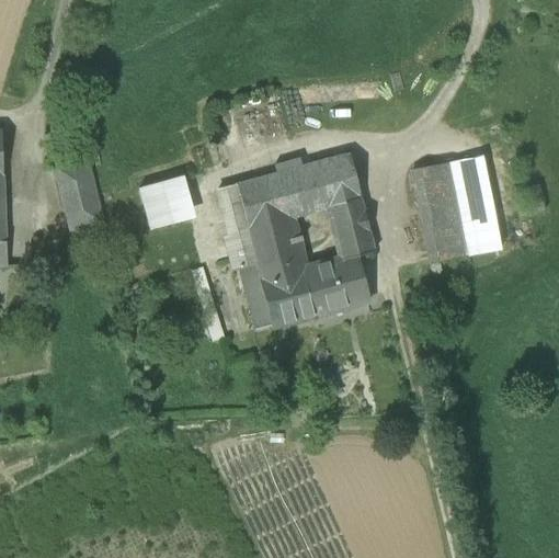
[(71,111),(71,109),(71,106),(69,105),(68,103),(66,103),(64,104),(61,105),(60,106),(59,109),(60,111),(61,113),(64,114),(66,115),(68,114),(70,113),(71,111)]
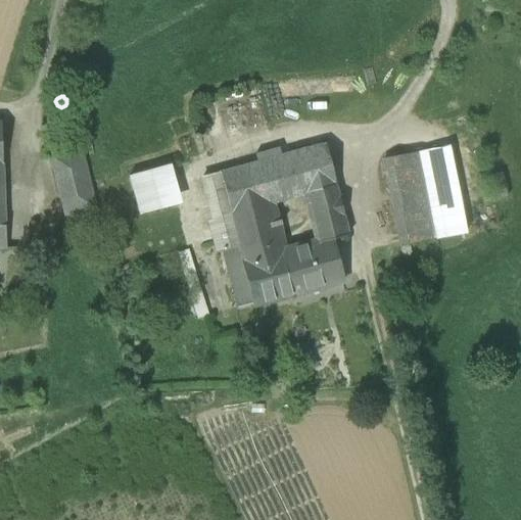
[(83,140),(51,148),(52,154),(85,146),(83,140)]
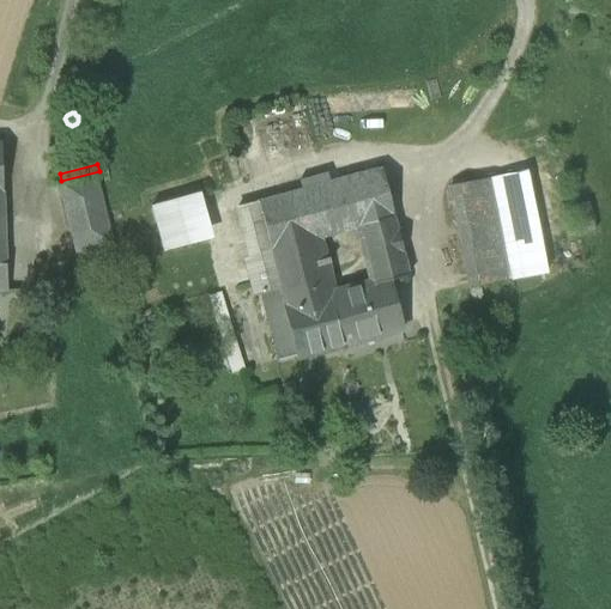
[(383,166),(307,187),(320,236),(362,225),(397,215),(383,166)]
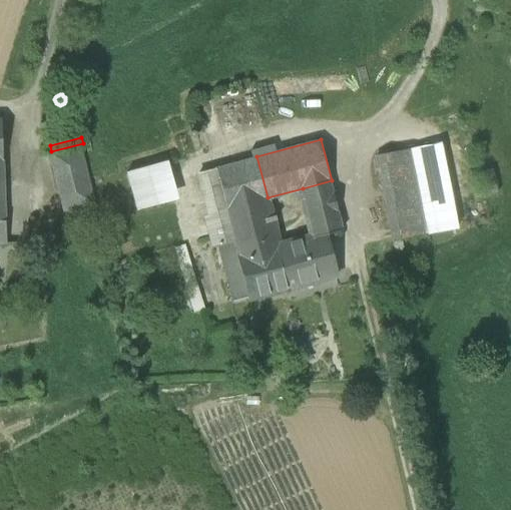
[(442,140),(431,143),(439,187),(451,184),(442,140)]
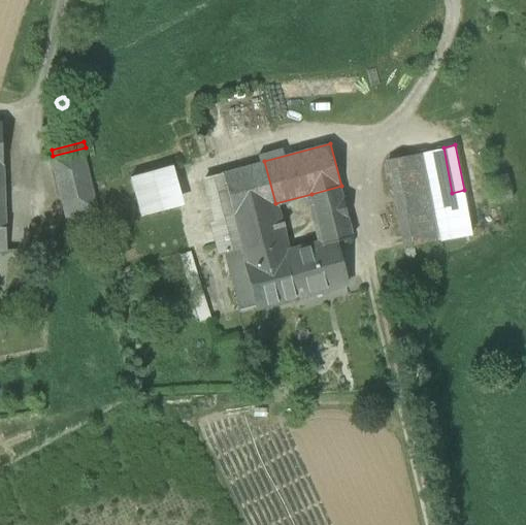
[(86,148),(53,156),(60,186),(92,177),(86,148)]
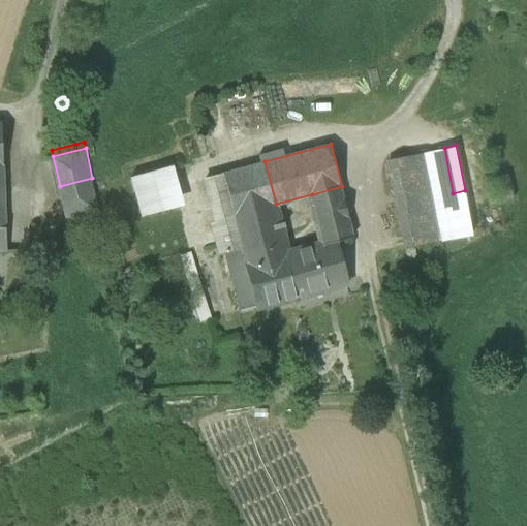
[(444,148),(424,152),(433,196),(453,193),(444,148)]
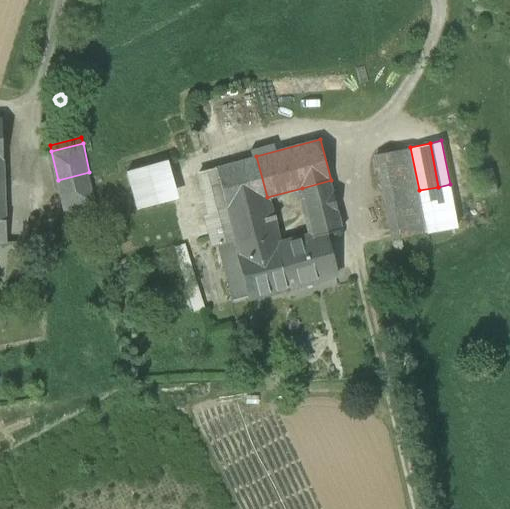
[(410,147),(378,153),(390,214),(422,207),(419,190),(410,147)]
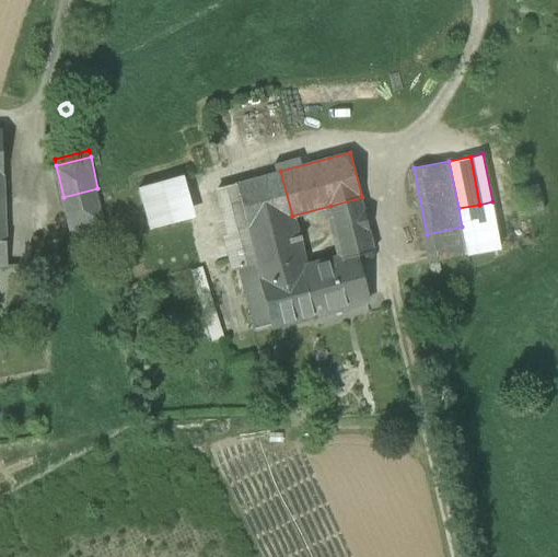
[(280,171),(239,182),(239,183),(250,228),(256,253),(259,264),(288,256),(289,263),(303,259),(292,216),(280,171)]
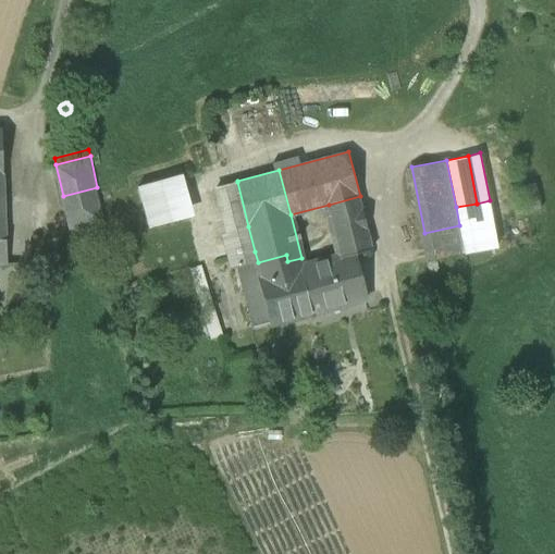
[(152,231),(195,220),(185,179),(143,189),(152,231)]
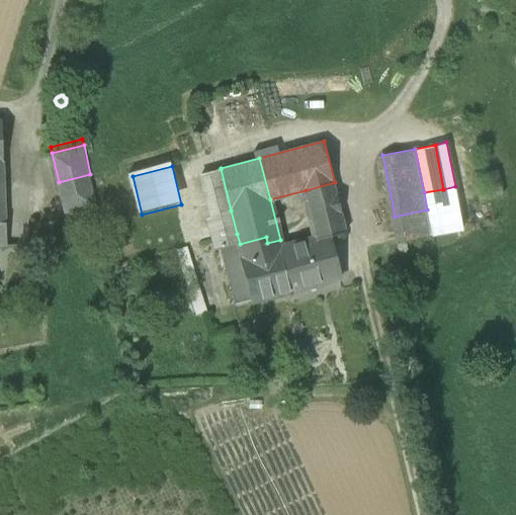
[(221,168),(203,173),(215,215),(231,210),(221,169),(221,168)]
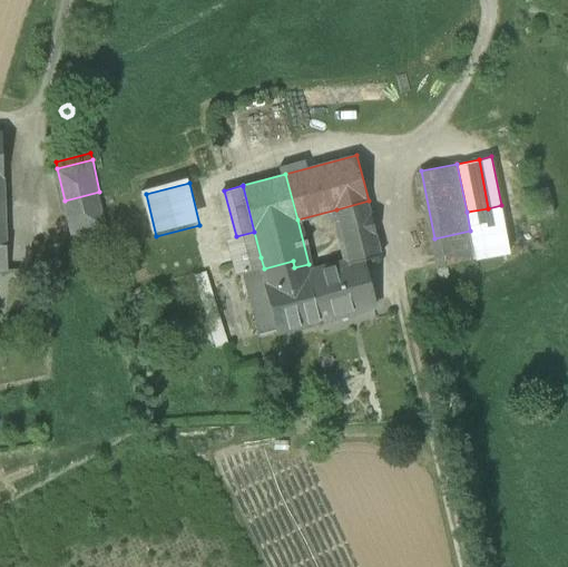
[(99,192),(65,201),(74,233),(108,224),(99,192)]
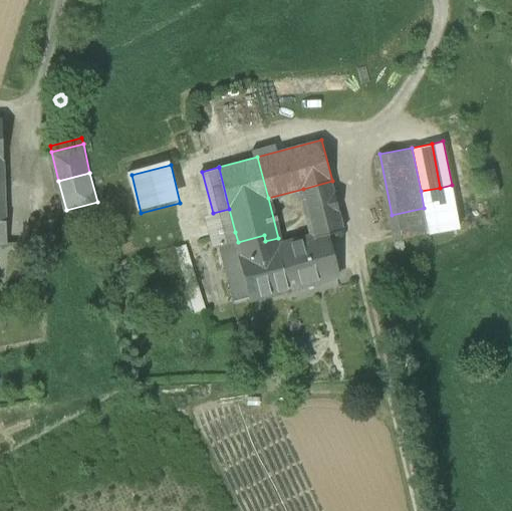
[(332,181),(303,189),(306,201),(335,194),(335,192),(332,181)]
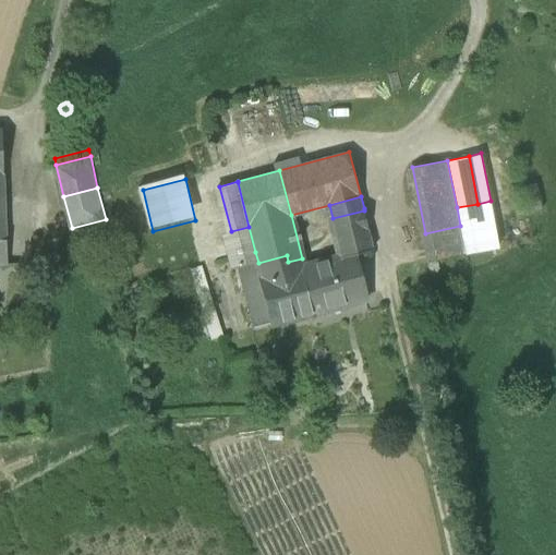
[(478,204),(457,207),(460,226),(466,252),(490,248),(499,246),(491,201),(478,204)]
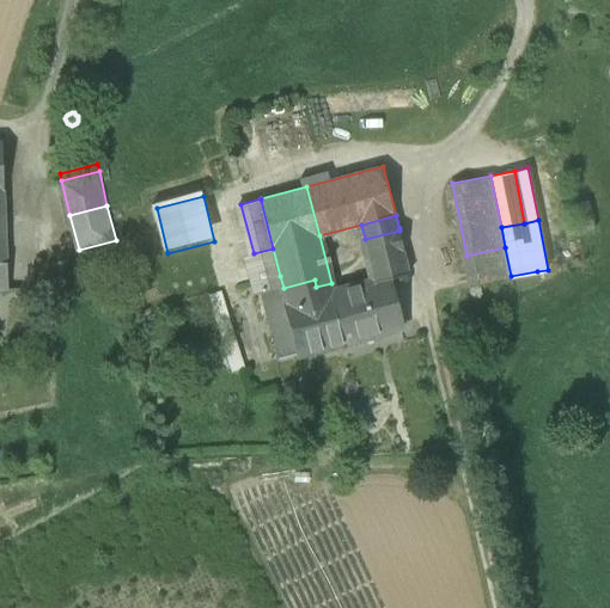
[(400,231),(365,239),(368,256),(404,246),(404,249),(406,247),(400,228),(400,231)]
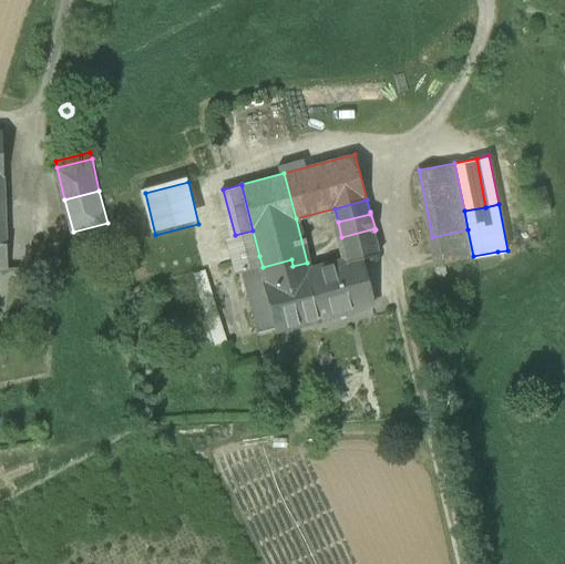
[(375,228),(341,237),(348,259),(348,262),(365,257),(380,253),(375,231),(375,228)]
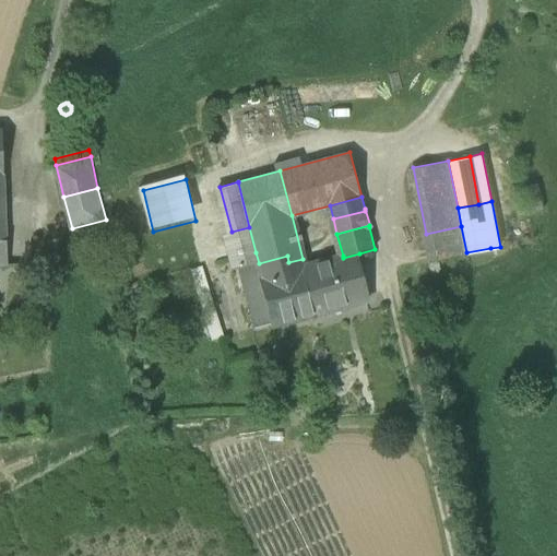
[(461,226),(426,234),(431,260),(466,252),(461,226)]
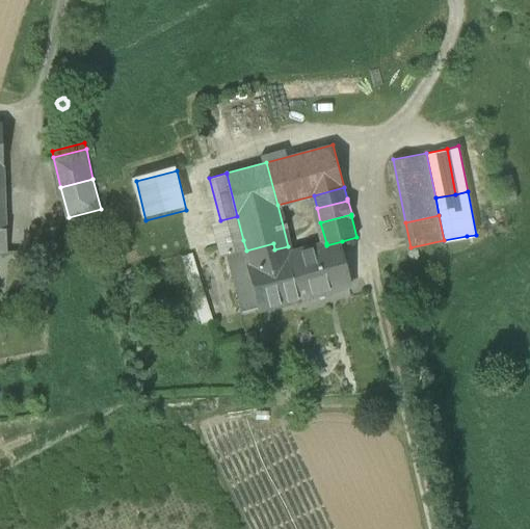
[(7,227),(0,227),(0,250),(8,250),(7,227)]
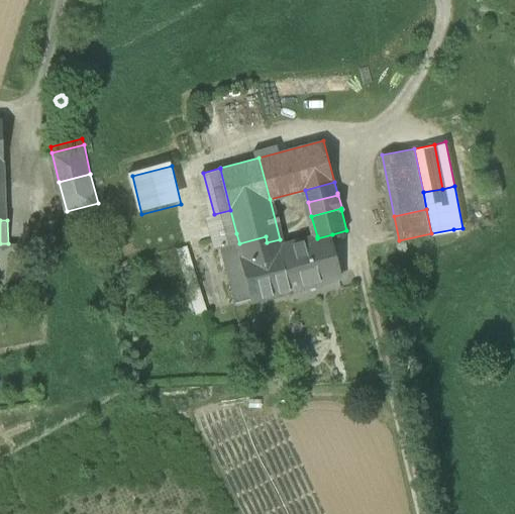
[(35,221),(23,222),(23,220),(7,220),(8,243),(36,243),(35,221)]
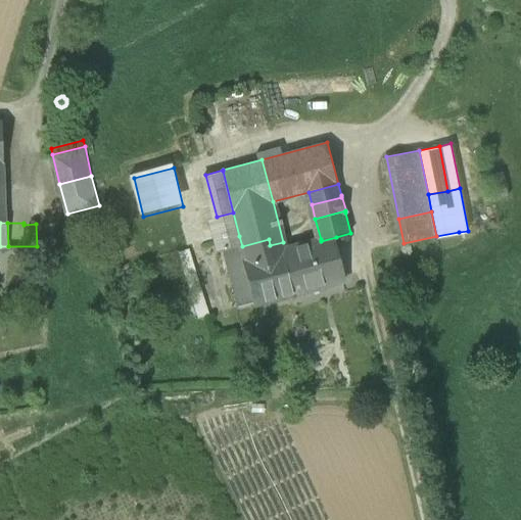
[(269,239),(242,246),(239,236),(222,240),(239,305),(255,301),(256,302),(294,292),(294,291),(283,249),(285,248),(283,242),(270,245),(269,239)]
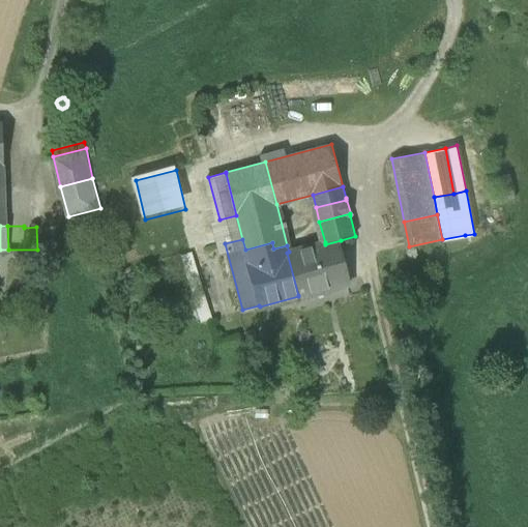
[(289,252),(287,253),(298,295),(351,282),(341,240),(325,244),(325,242),(289,252)]
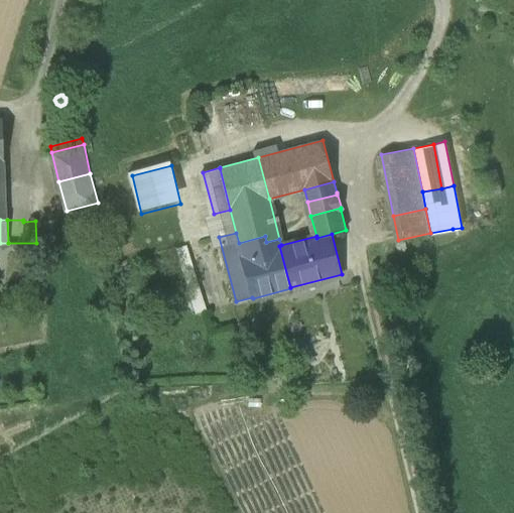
[(191,250),(176,255),(197,317),(213,312),(191,250)]
